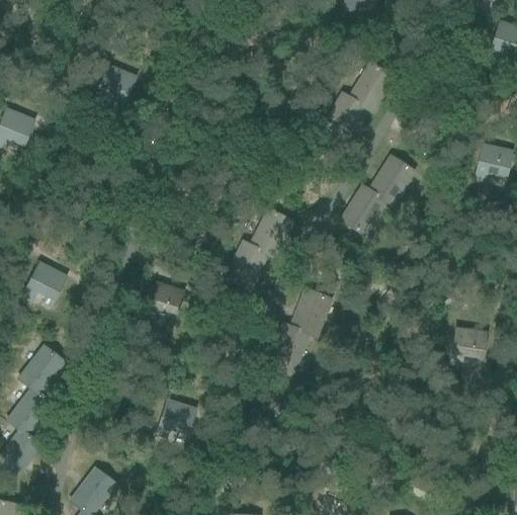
[(343,0),(342,10),(355,10),(356,0),(375,1),(375,0),(343,0)]
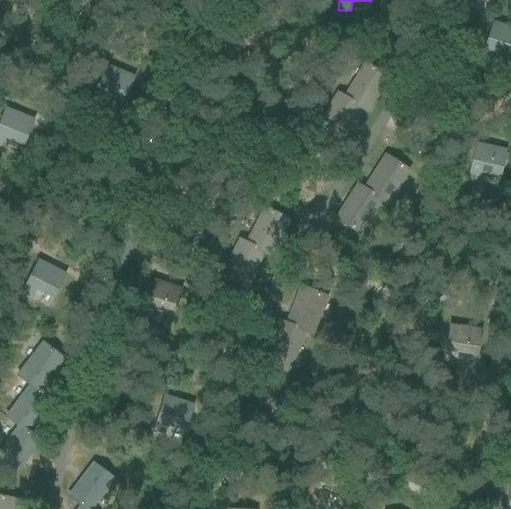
[(481,56),(494,60),(498,47),(510,52),(510,24),(494,18),(481,56)]
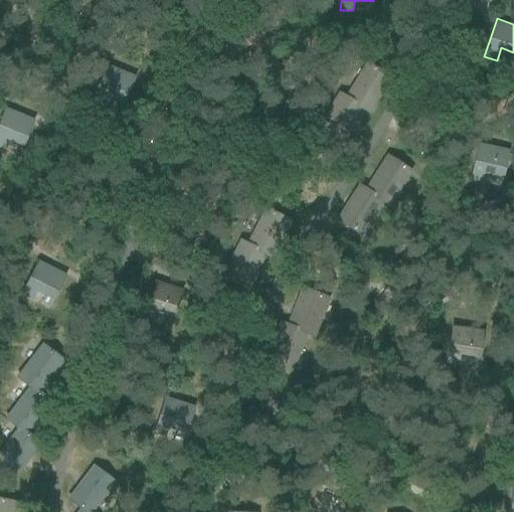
[(365,108),(371,112),(394,75),(368,59),(347,94),(340,90),(339,92),(365,108)]
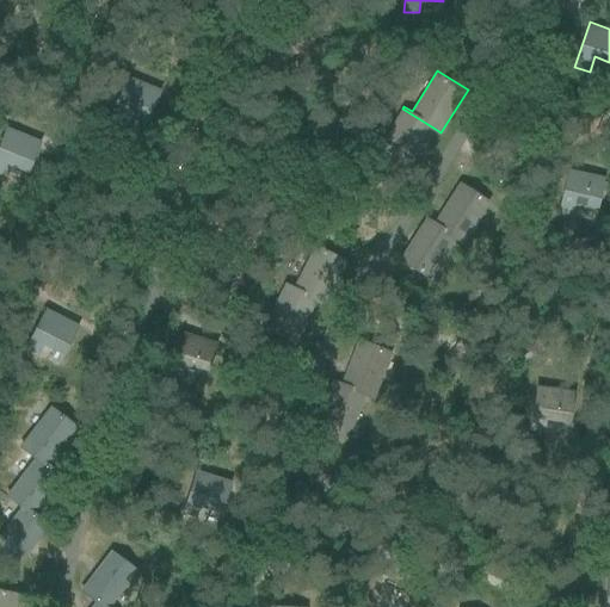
[(108,116),(122,122),(127,111),(147,121),(161,88),(128,73),(108,116)]
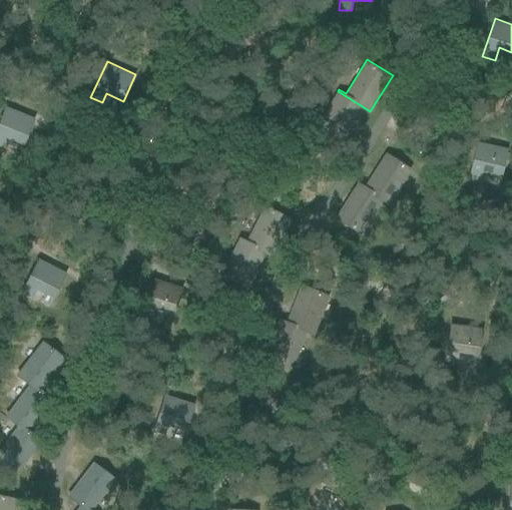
[(317,124),(343,140),(364,107),(338,91),(317,124)]
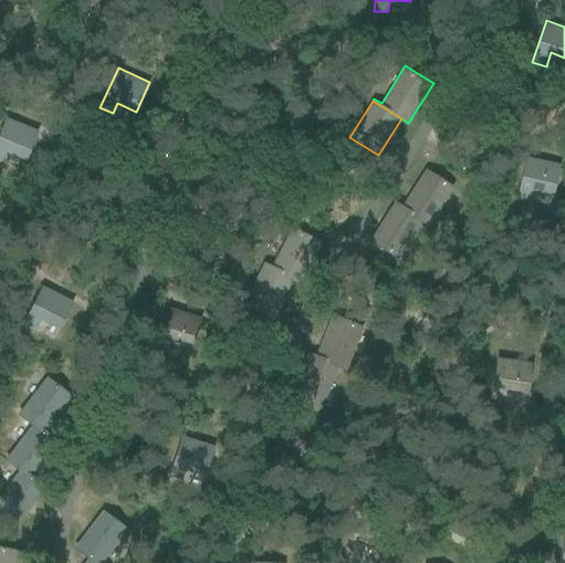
[(0,132),(0,159),(2,160),(7,150),(27,159),(38,132),(7,118),(0,132)]
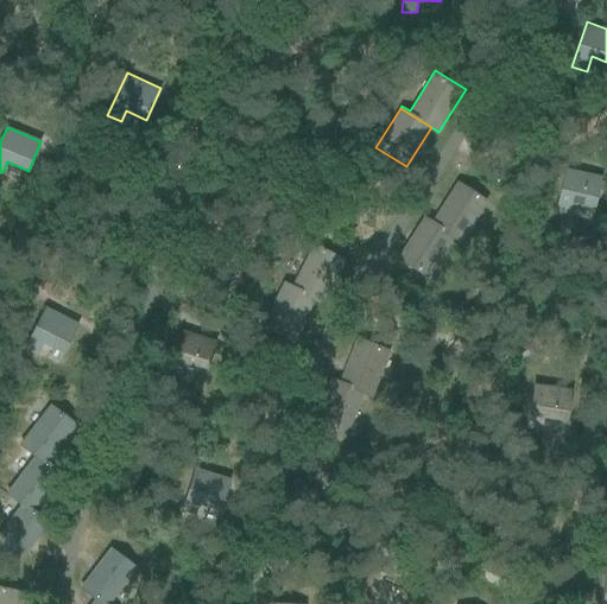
[(555,209),(575,215),(579,203),(598,209),(606,178),(567,167),(555,209)]
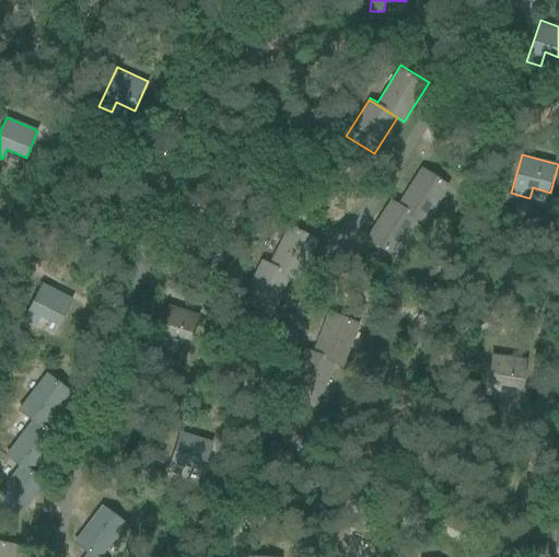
[(389,199),(424,222),(450,184),(421,166),(397,204),(389,198),(389,199)]
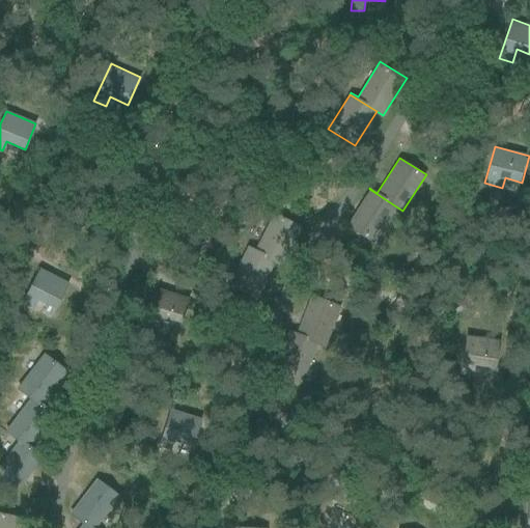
[(345,224),(372,242),(396,206),(369,189),(368,189),(345,224)]
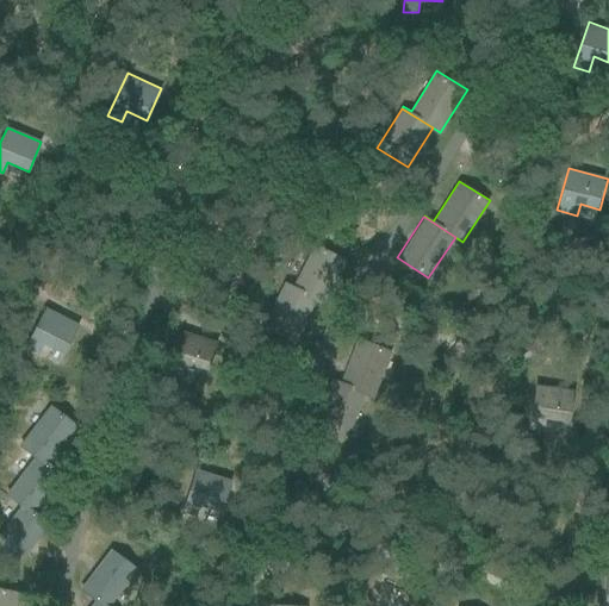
[(286,283),(325,304),(348,260),(316,243),(296,283),(287,279),(286,283)]
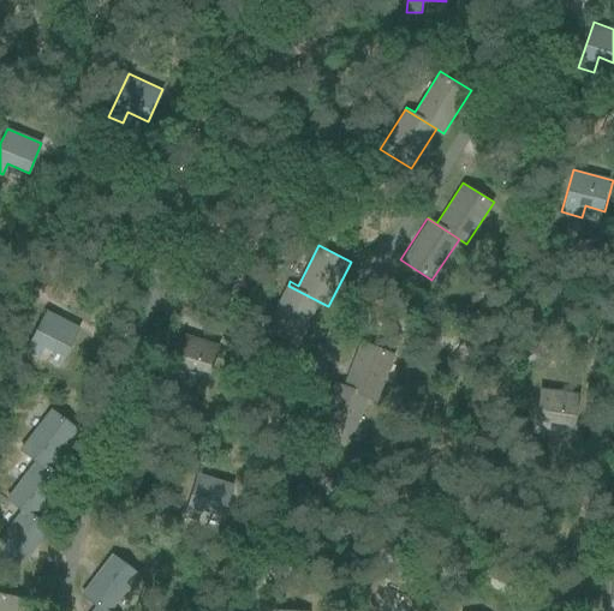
[(266,329),(298,346),(320,304),(327,307),(328,306),(288,286),(266,329)]
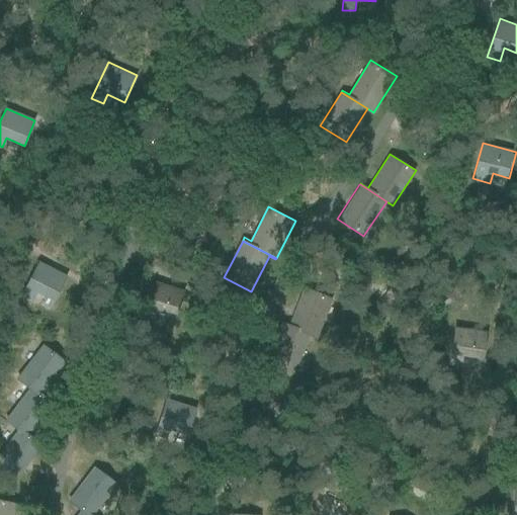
[(20,295),(32,302),(36,291),(55,299),(67,274),(38,260),(20,295)]
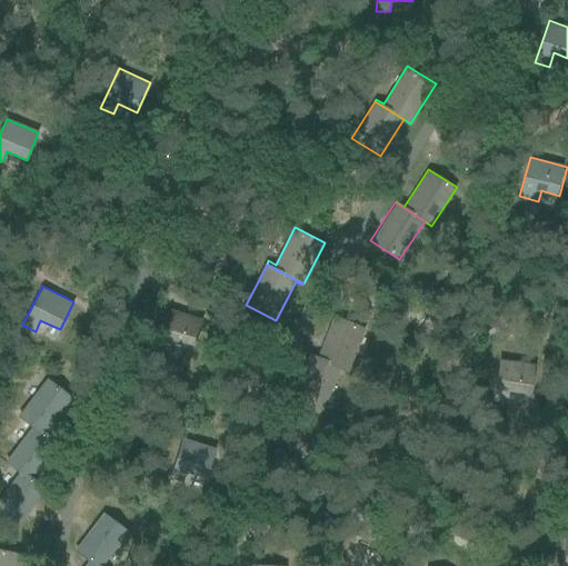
[(166,308),(155,346),(169,350),(173,337),(193,343),(200,318),(166,308)]
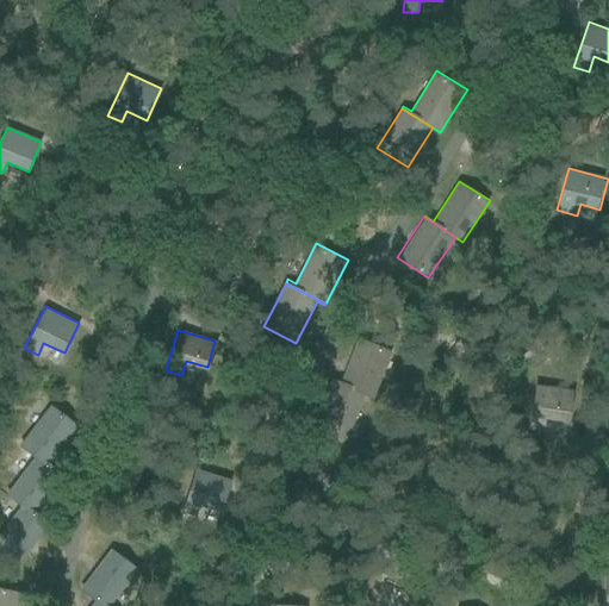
[(365,394),(373,398),(392,350),(359,336),(341,381),(334,378),(331,381),(365,394)]
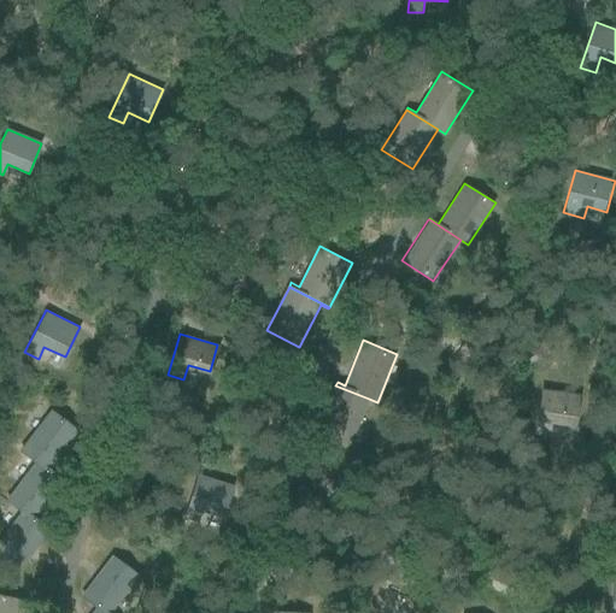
[(318,430),(352,443),(369,399),(335,385),(318,430)]
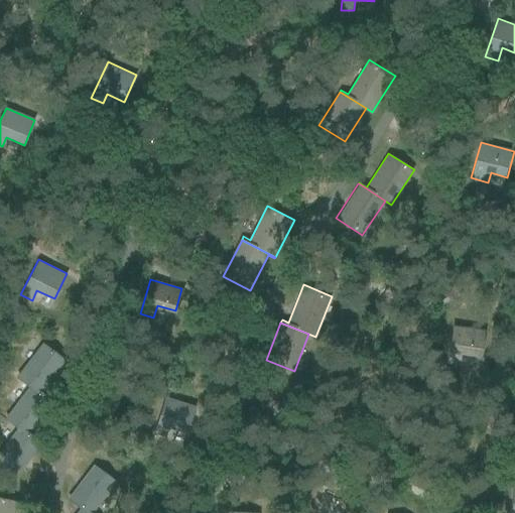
[(451,325),(445,362),(460,364),(461,357),(480,359),(484,329),(451,325)]
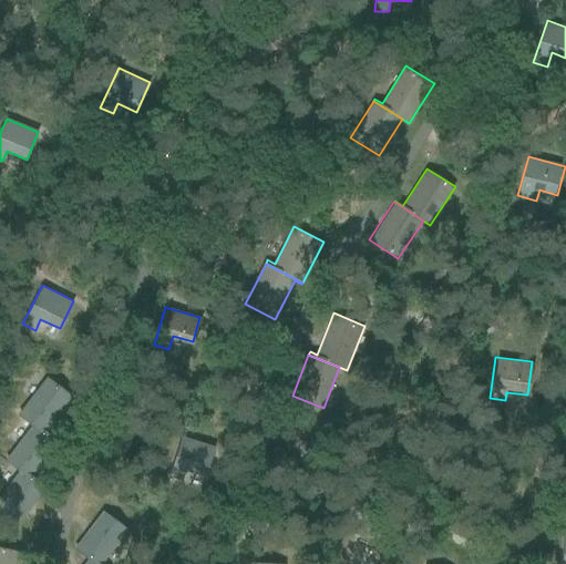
[(18,417),(31,427),(55,447),(60,441),(47,430),(73,396),(49,377),(18,417)]
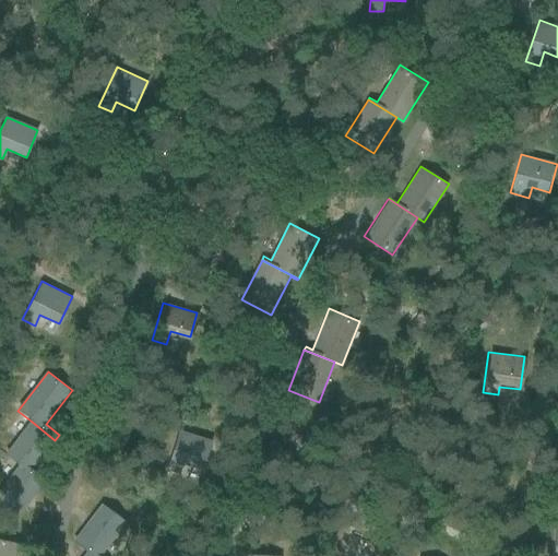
[(20,465),(43,483),(46,480),(33,469),(55,440),(31,421),(4,453),(20,465)]
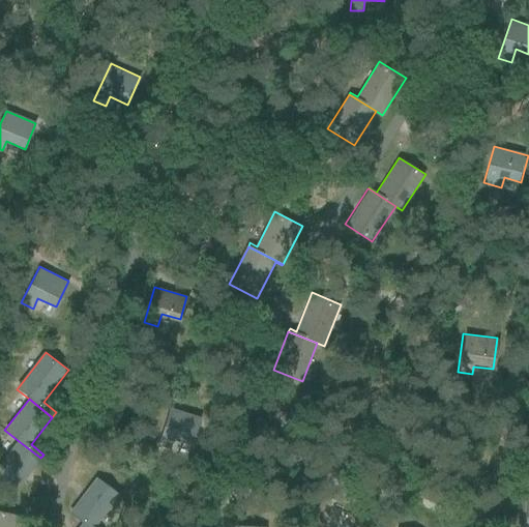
[(159,443),(170,446),(172,439),(193,446),(201,420),(171,410),(159,443)]
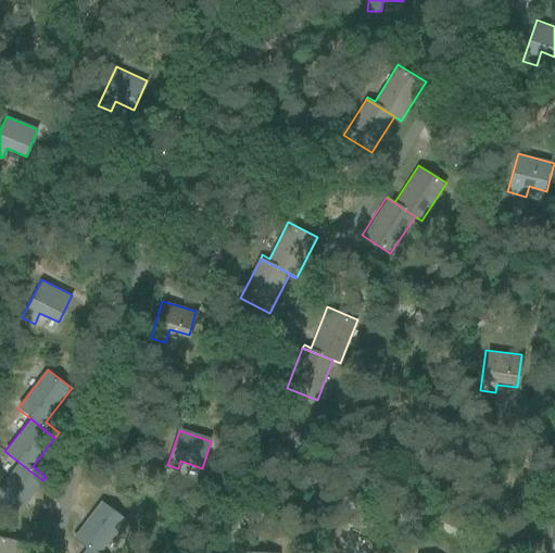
[(0,487),(0,500),(16,514),(42,480),(20,463),(0,487)]
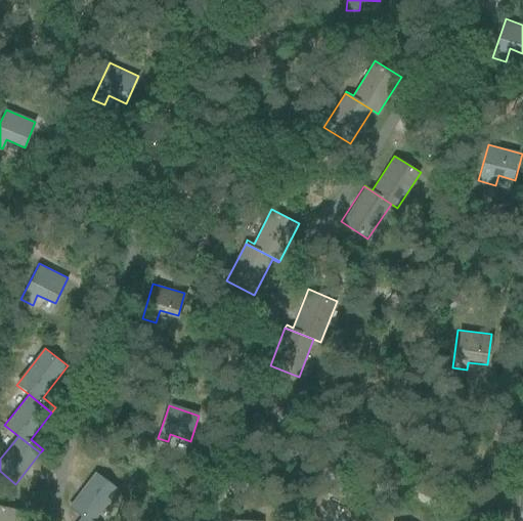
[(68,507),(82,517),(86,520),(94,520),(119,489),(96,471),(68,507)]
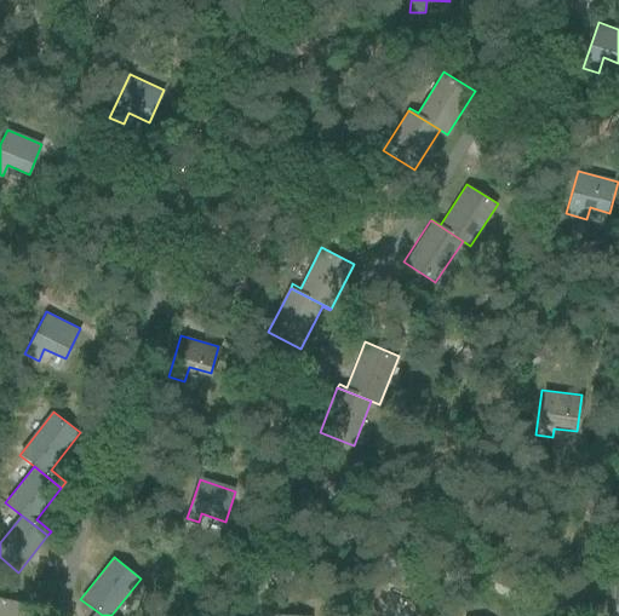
[(0,615),(26,615),(29,603),(0,597),(0,615)]
